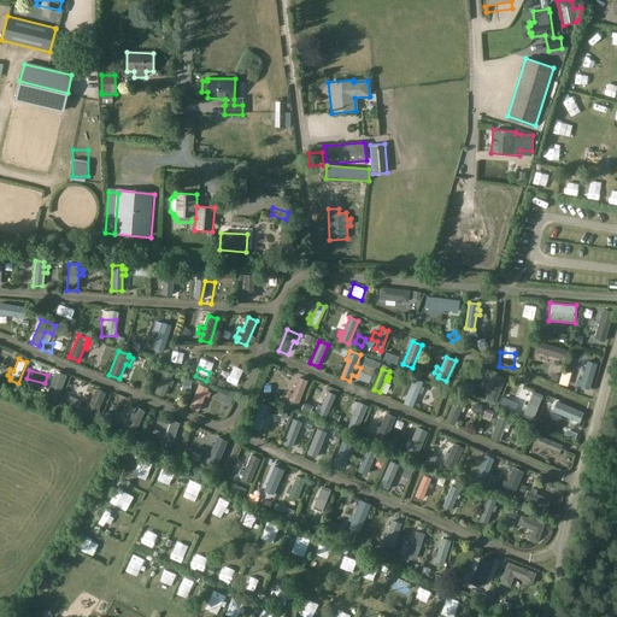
[(164,398),(170,382),(174,375),(164,371),(154,394),(164,398)]
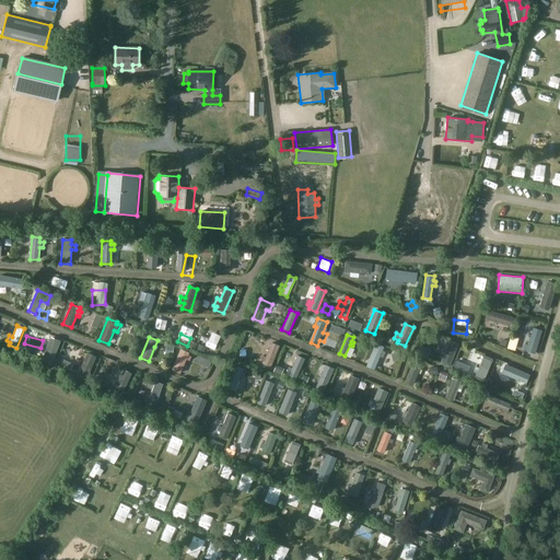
[(280,347),(271,342),(266,358),(260,356),(257,362),(271,369),(280,347)]
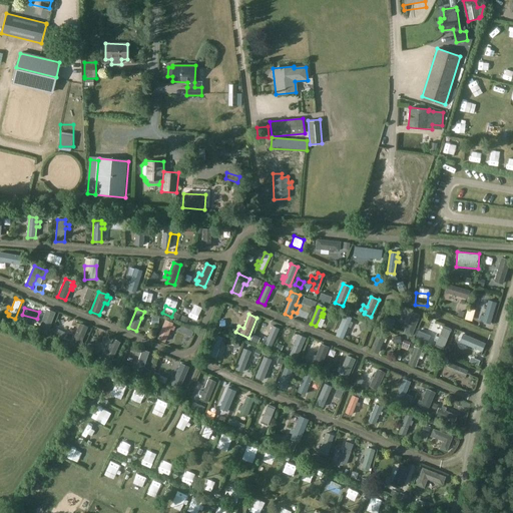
[(345,316),(336,336),(343,339),(348,327),(351,328),(353,323),(350,322),(351,318),(345,316)]
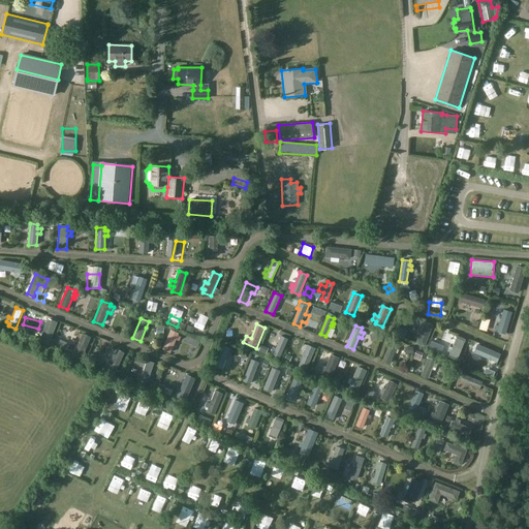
[(174,352),(179,340),(181,334),(175,332),(167,350),(174,352)]
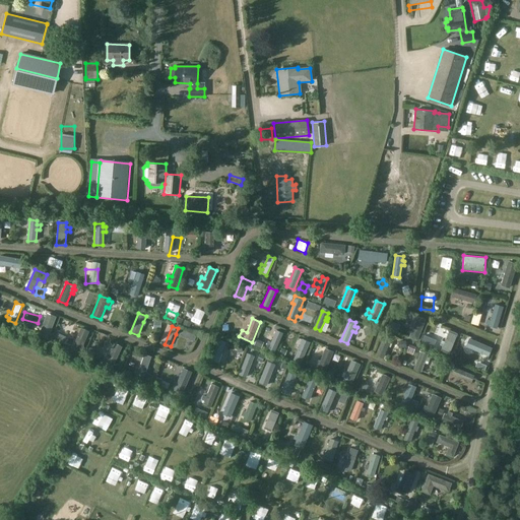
[(370,327),(364,329),(365,335),(372,334),(370,327)]
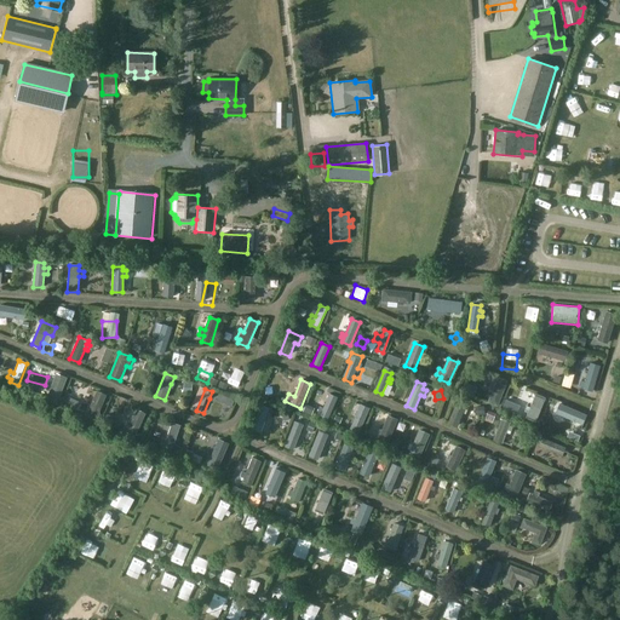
[(326,406),(323,414),(331,417),(338,395),(331,392),(328,400),(325,399),(322,405),(326,406)]
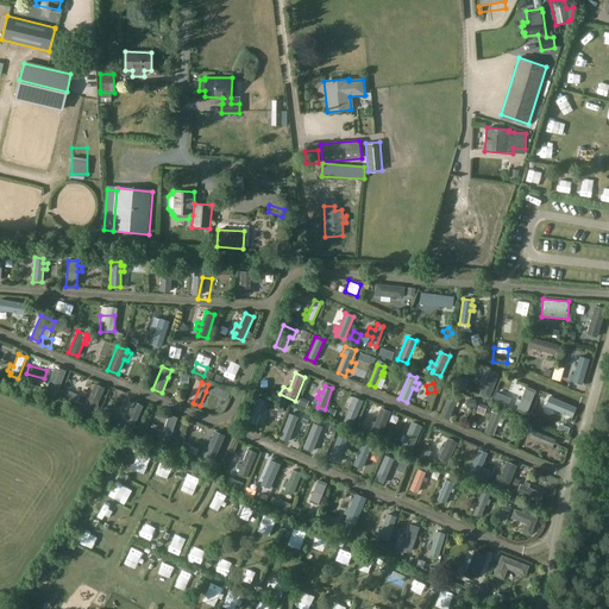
[(519,406),(514,403),(512,409),(527,415),(537,391),(526,387),(519,406)]
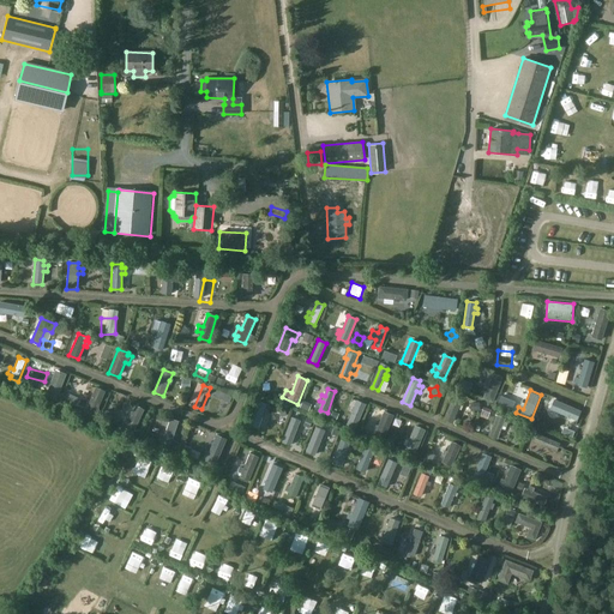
[(246,425),(257,429),(266,407),(256,403),(246,425)]
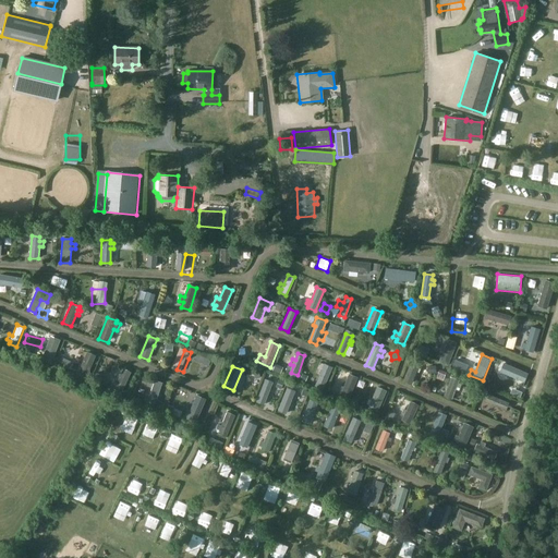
[(324,366),(319,374),(317,373),(315,378),(313,377),(311,384),(315,386),(314,388),(322,391),(331,370),(324,366)]
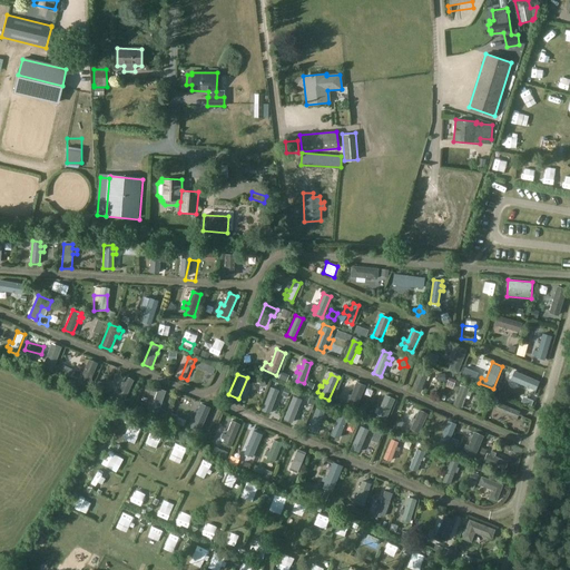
[(449,377),(445,386),(452,390),(455,380),(449,377)]
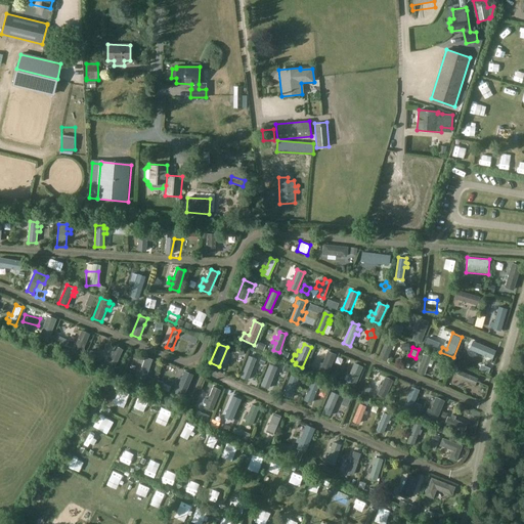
[(329,377),(337,355),(328,351),(323,363),(320,363),(319,367),(321,368),(319,374),(329,377)]
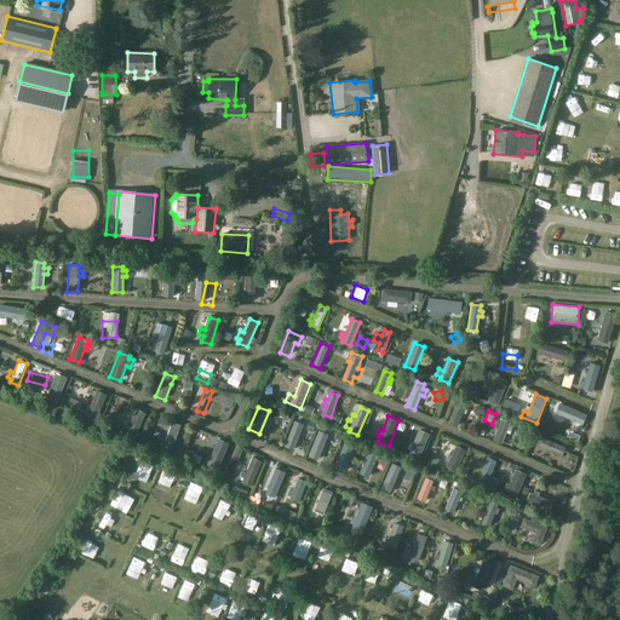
[(584,437),(581,437),(585,428),(578,425),(580,422),(570,418),(569,422),(561,417),(557,426),(572,432),(569,438),(581,443),(584,437)]
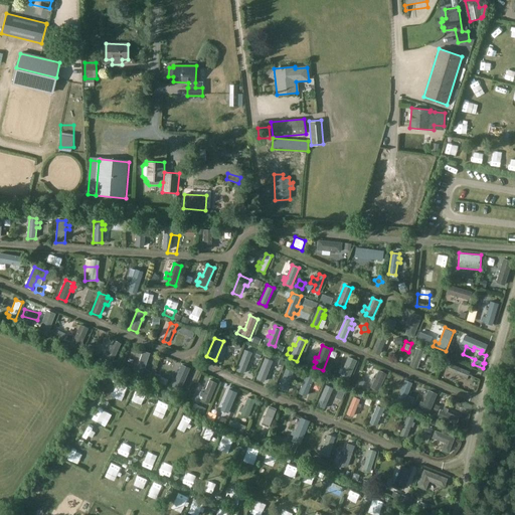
[(421,357),(424,358),(425,355),(422,353),(423,351),(416,348),(409,365),(416,368),(420,359),(421,357)]
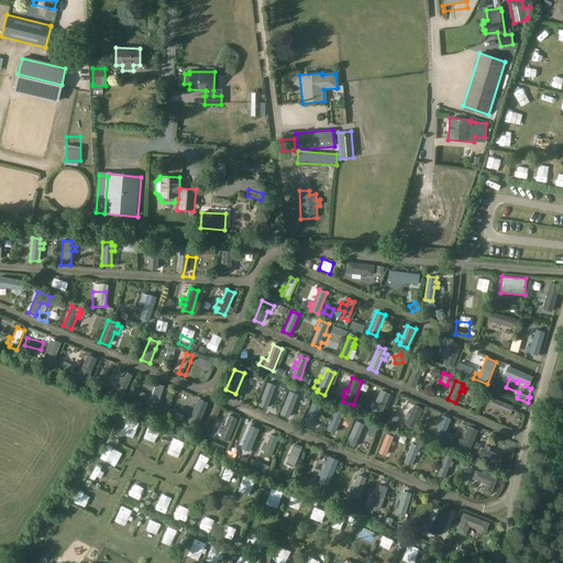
[(262,398),(267,400),(271,393),(273,394),(275,388),(273,387),(273,385),(267,383),(262,398)]
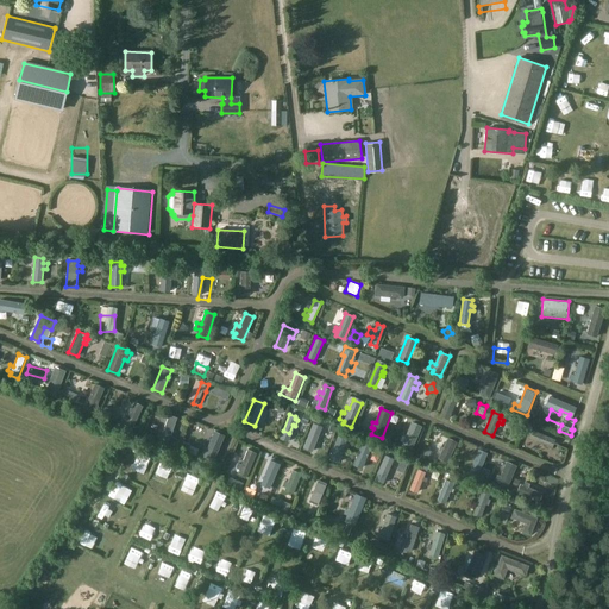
[(169,416),(163,432),(161,432),(158,438),(161,439),(159,441),(168,445),(177,419),(169,416)]
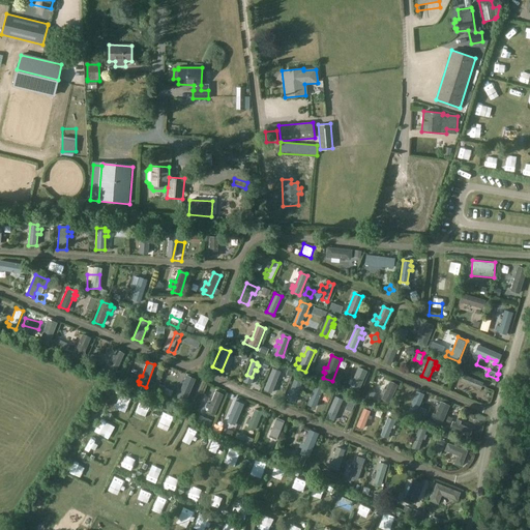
[(366,372),(357,367),(349,388),(359,391),(366,372)]
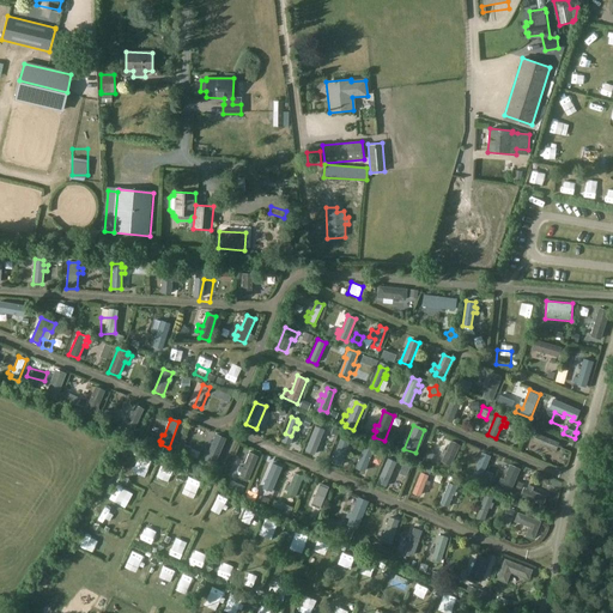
[(363,436),(366,429),(359,426),(356,434),(363,436)]
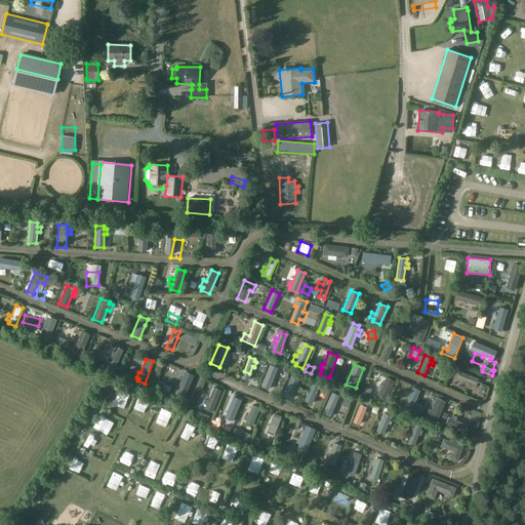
[(269,367),(264,379),(270,382),(273,375),(275,376),(276,371),(274,371),(275,370),(269,367)]
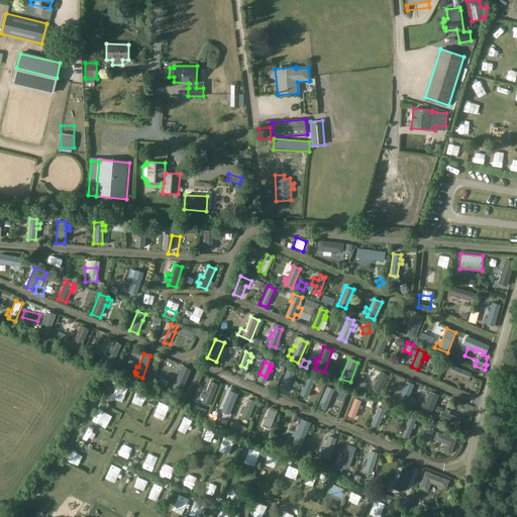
[(375,385),(372,389),(381,393),(388,377),(380,373),(376,381),(374,380),(373,384),(375,385)]
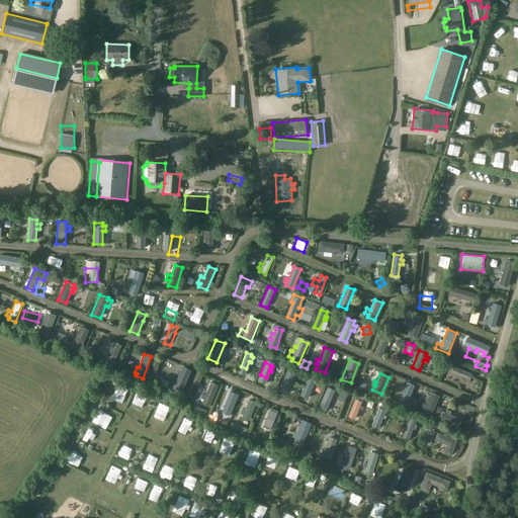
[(203,400),(202,402),(209,405),(218,385),(210,382),(205,395),(202,394),(200,398),(203,400)]
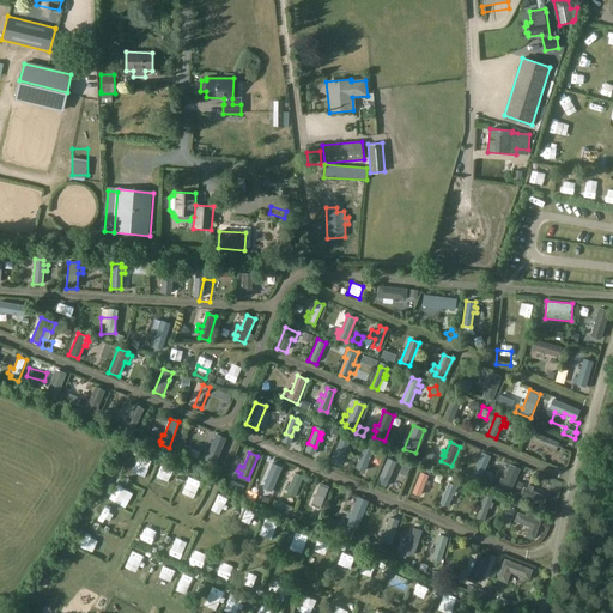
[(262,484),(271,487),(278,467),(269,465),(266,475),(263,474),(261,479),(265,480),(262,484)]
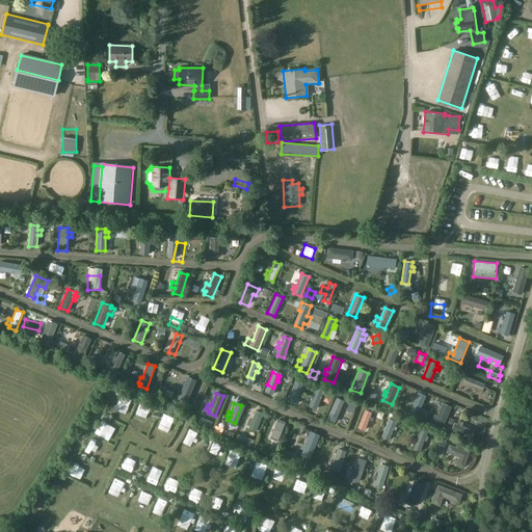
[(434,421),(433,423),(443,427),(451,407),(443,403),(436,416),(434,415),(432,420),(434,421)]
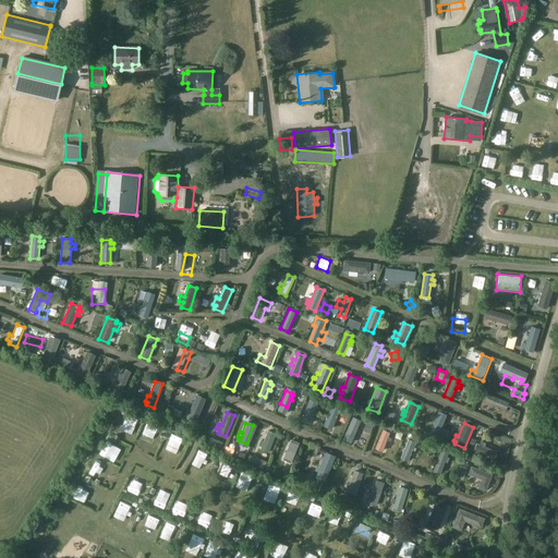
[(262,447),(261,449),(268,452),(276,434),(268,431),(264,443),(261,441),(258,446),(262,447)]
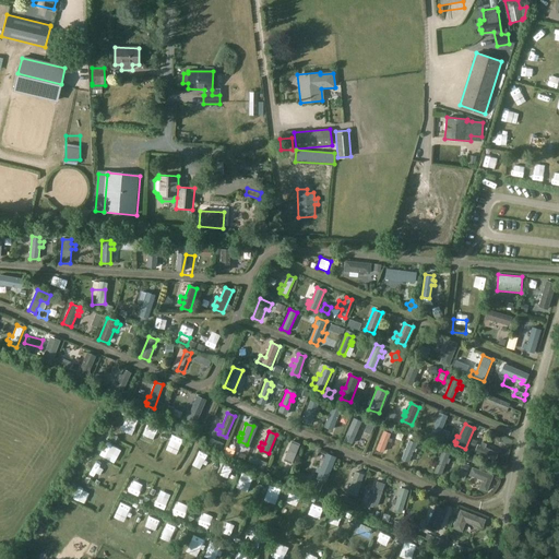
[(392,439),(389,438),(390,433),(383,431),(376,449),(383,452),(388,441),(391,442),(392,439)]
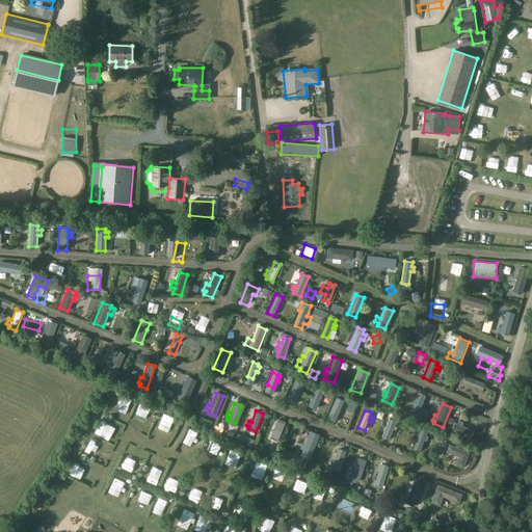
[(389,420),(381,439),(389,442),(396,422),(389,420)]
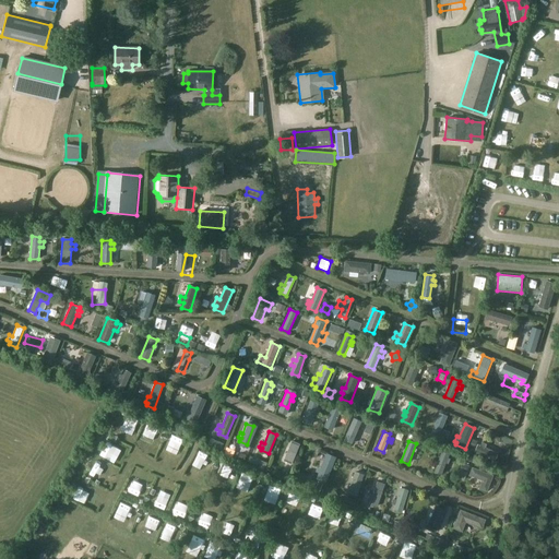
[(477,444),(474,452),(494,461),(497,453),(485,448),(486,444),(482,442),(480,445),(477,444)]
